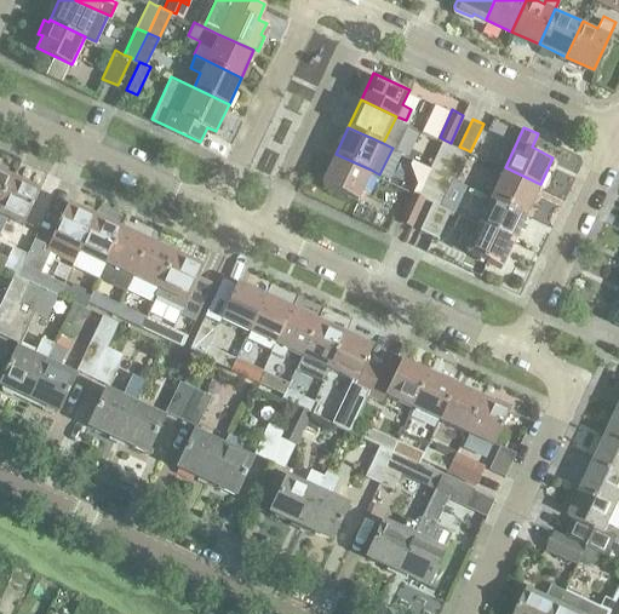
[(431,166),(442,171),(454,144),(451,143),(443,139),(431,166)]
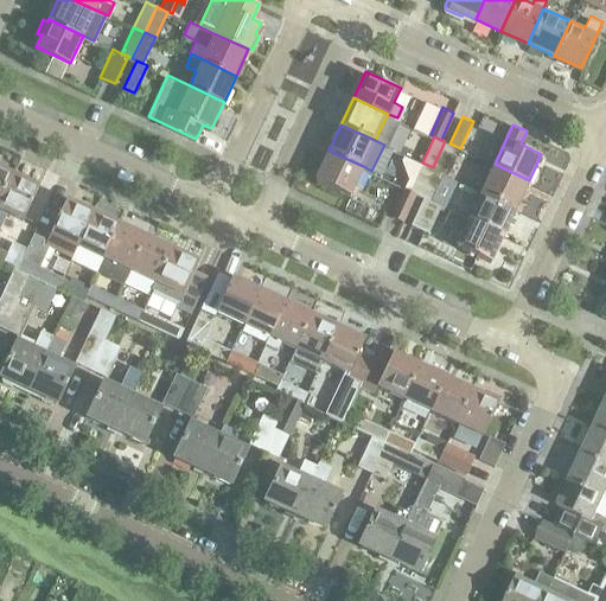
[(445,141),(433,167),(444,172),(455,146),(450,144),(445,141)]
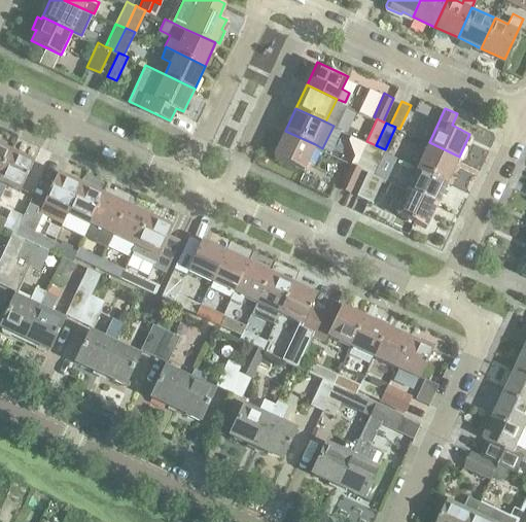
[(315,144),(285,131),(274,153),(304,168),(315,144)]
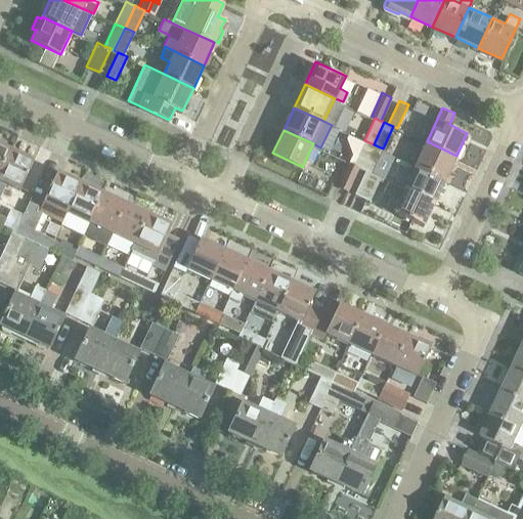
[(359,165),(363,167),(374,144),(364,140),(354,163),(359,165)]
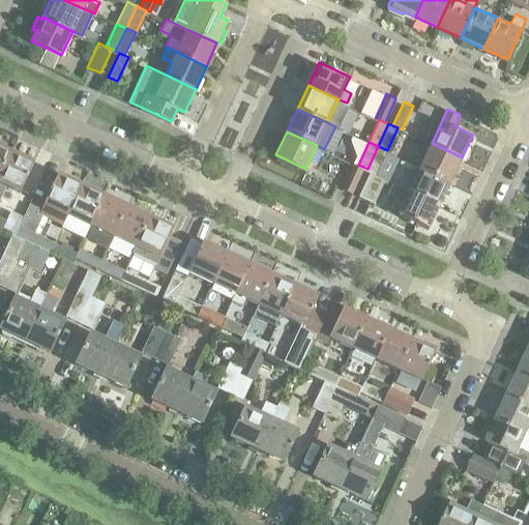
[(0,171),(10,149),(0,143),(0,171)]
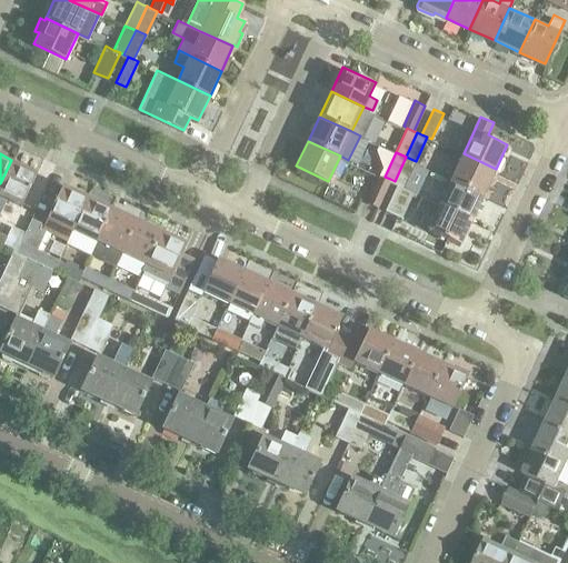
[(464,153),(451,179),(484,194),(496,169),(464,153)]
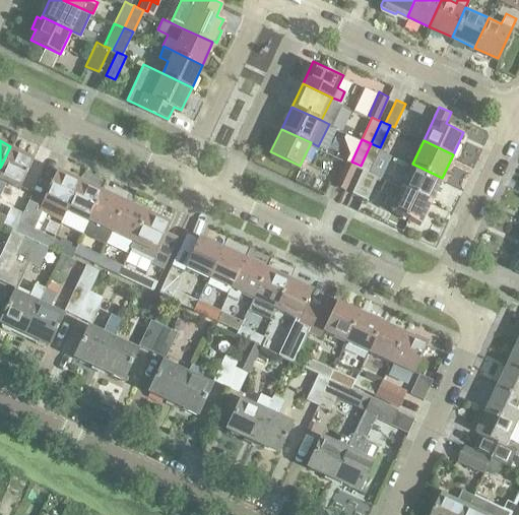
[(361,166),(364,168),(369,170),(380,147),(371,143),(361,166)]
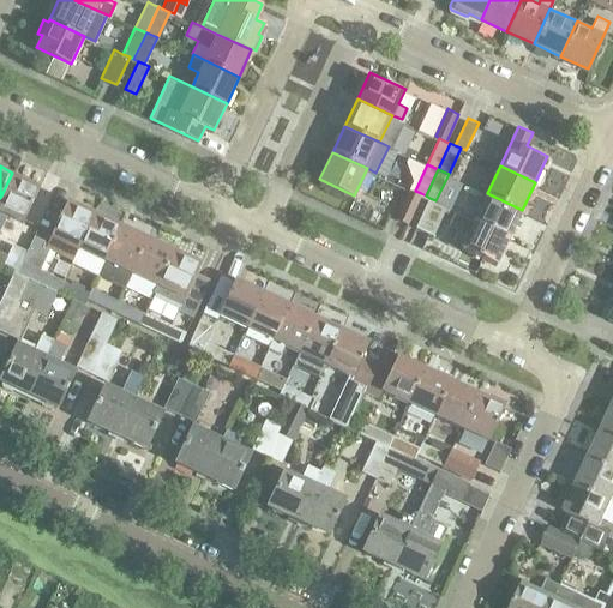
[(12,173),(0,198),(0,209),(24,220),(40,185),(12,173)]
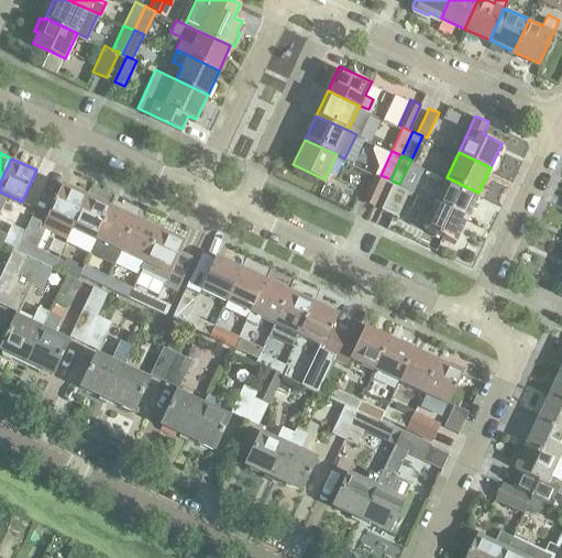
[(374,203),(386,177),(381,175),(376,173),(364,198),(374,203)]
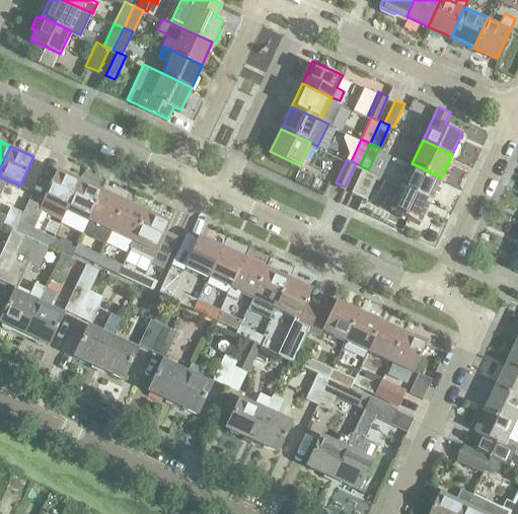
[(412,163),(401,185),(431,199),(441,177),(412,163)]
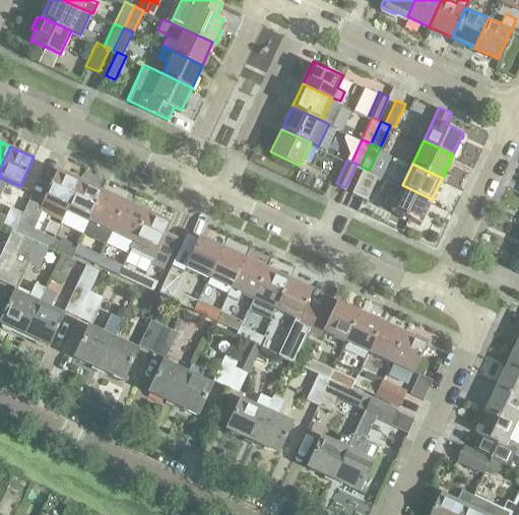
[(62,217),(67,208),(80,179),(58,168),(39,207),(62,217)]
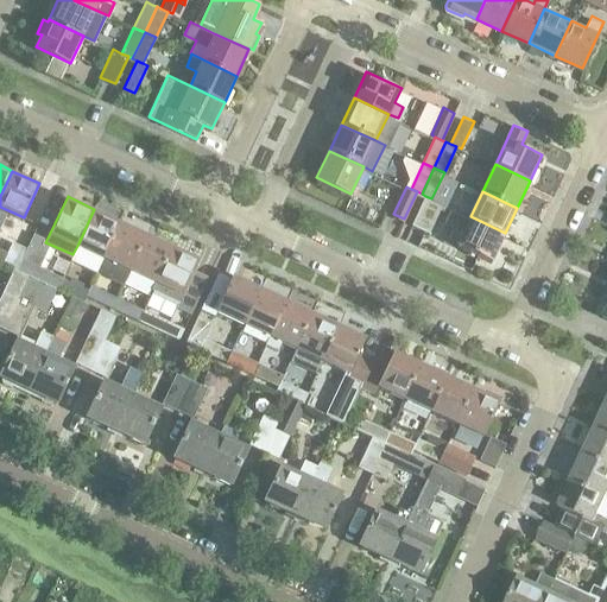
[(431,198),(425,196),(412,223),(430,230),(443,204),(431,198)]
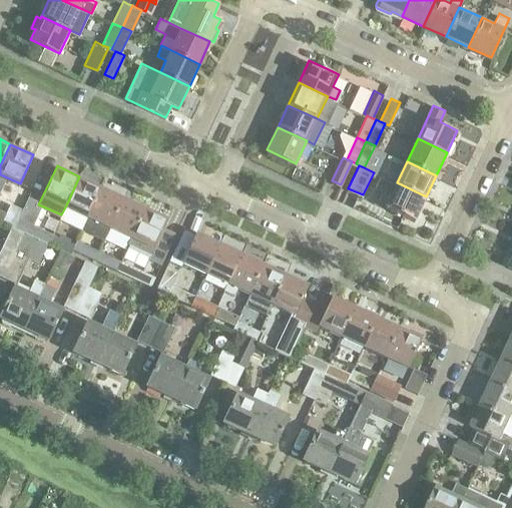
[(426,196),(397,182),(382,175),(377,187),(392,194),(386,205),(415,219),(426,196)]
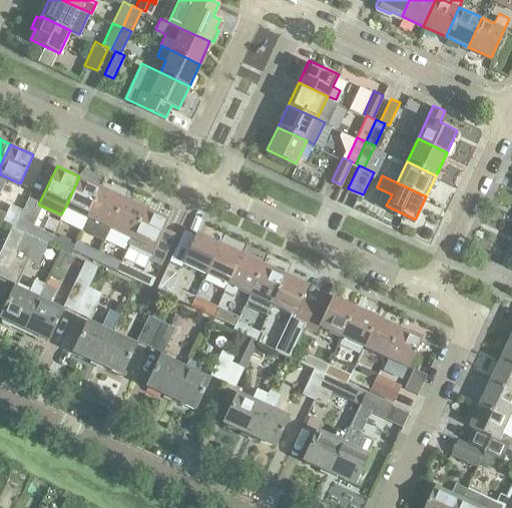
[(66,205),(88,215),(101,186),(79,176),(66,205)]
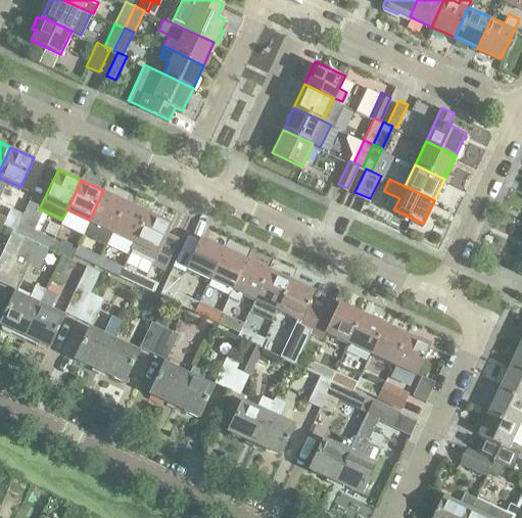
[(90,220),(110,230),(124,200),(103,190),(90,220)]
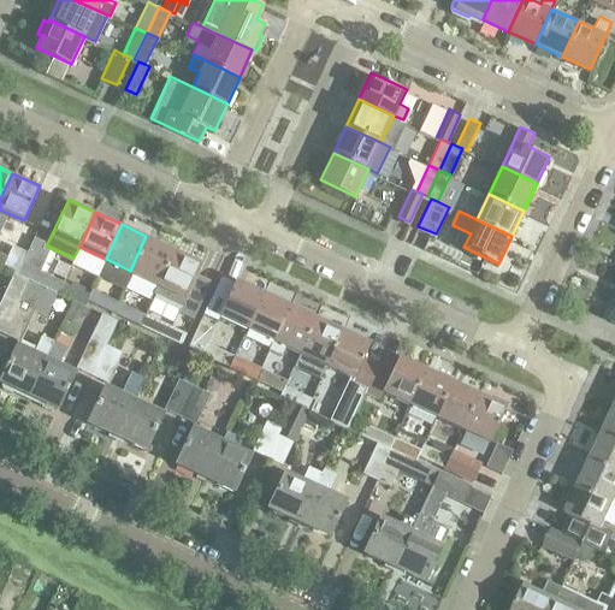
[(130,271),(158,284),(173,248),(146,236),(130,271)]
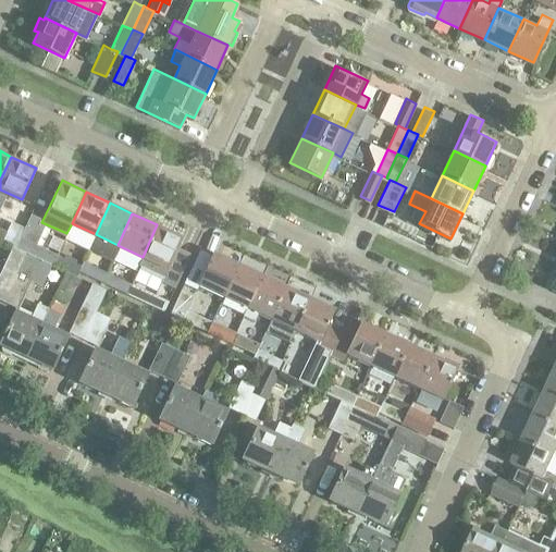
[(3,240),(13,244),(17,246),(27,227),(12,219),(8,230),(3,240)]
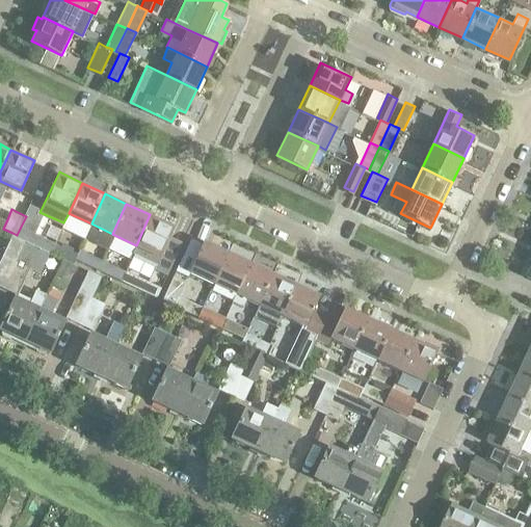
[(175,227),(150,214),(136,245),(133,251),(144,256),(158,262),(155,267),(167,273),(183,241),(170,236),(175,227)]
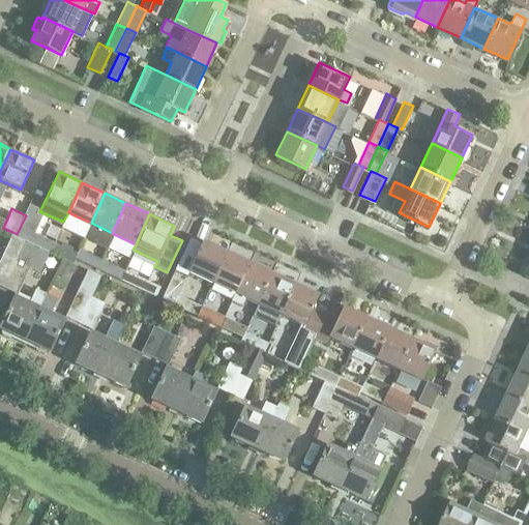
[(55,240),(31,230),(27,239),(50,250),(55,240)]
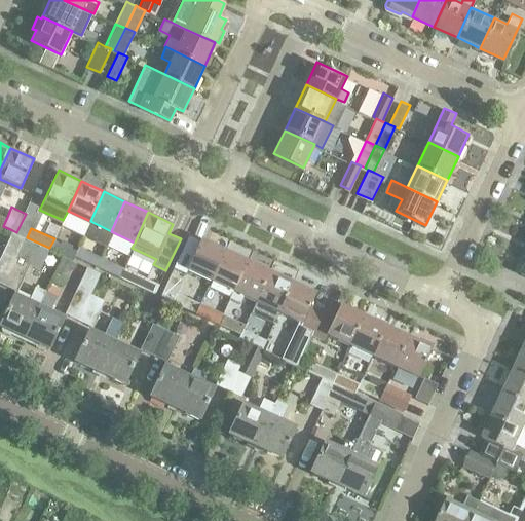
[(17,256),(27,237),(16,232),(12,230),(4,250),(17,256)]
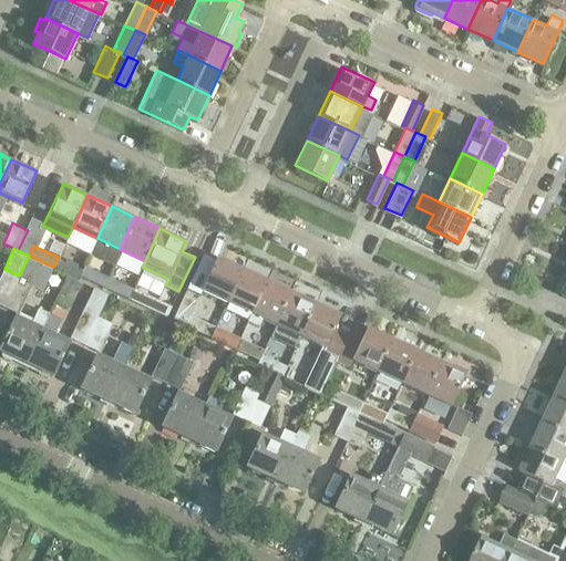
[(6,305),(19,312),(32,283),(43,289),(53,267),(29,256),(19,276),(6,305)]
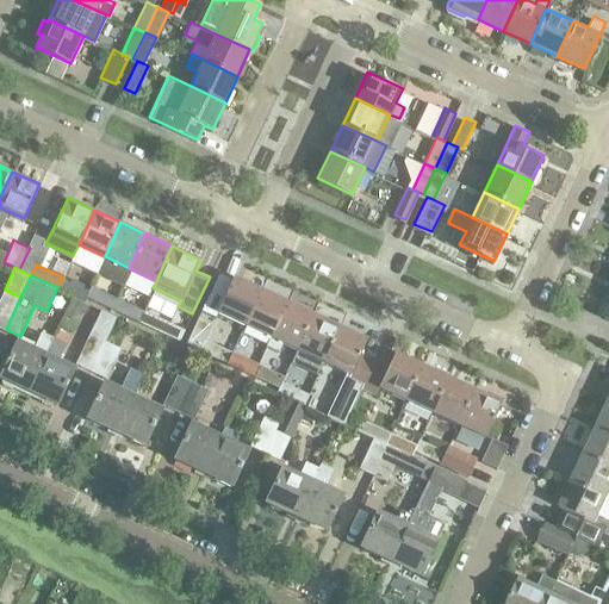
[(218,310),(244,322),(261,287),(235,275),(218,310)]
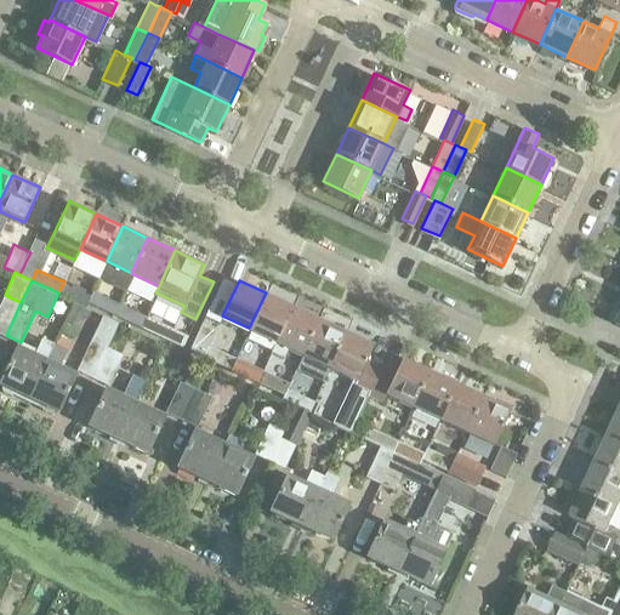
[(64,282),(58,292),(86,306),(89,300),(91,295),(64,282)]
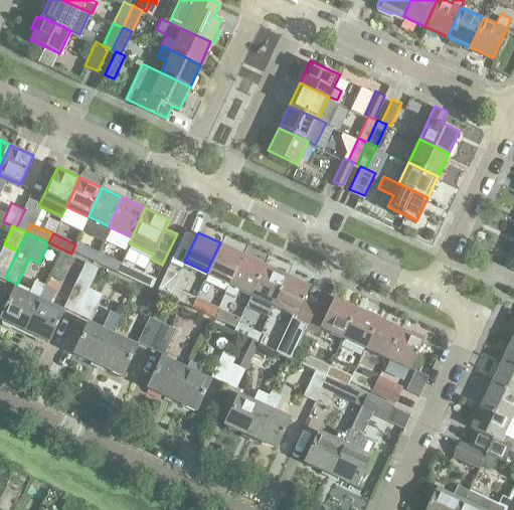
[(75,244),(73,248),(94,258),(98,248),(77,239),(75,244)]
